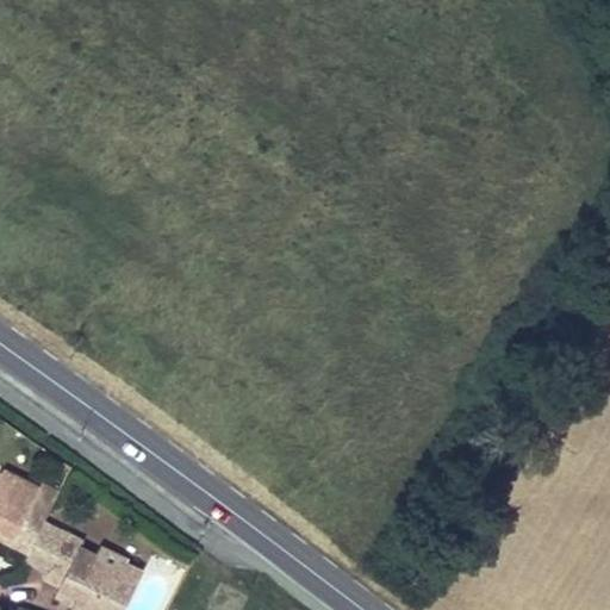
[(27,553),(43,522),(58,490),(41,481),(38,487),(2,470),(0,474),(0,527),(14,534),(10,545),(27,553)]
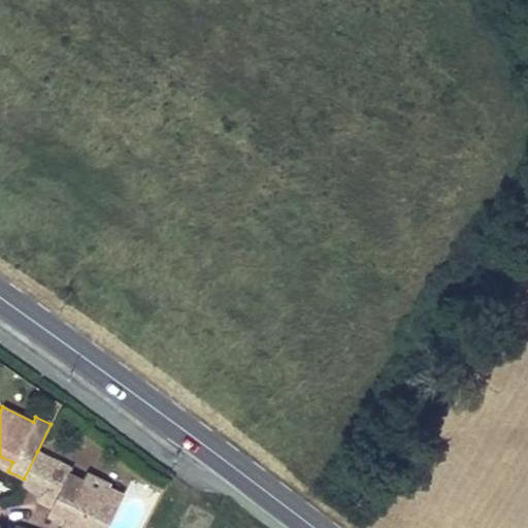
[(106,527),(121,500),(102,491),(105,486),(107,482),(89,473),(85,482),(68,473),(71,468),(37,452),(24,479),(21,484),(39,493),(37,498),(53,505),(52,507),(67,515),(63,522),(60,527),(106,527)]
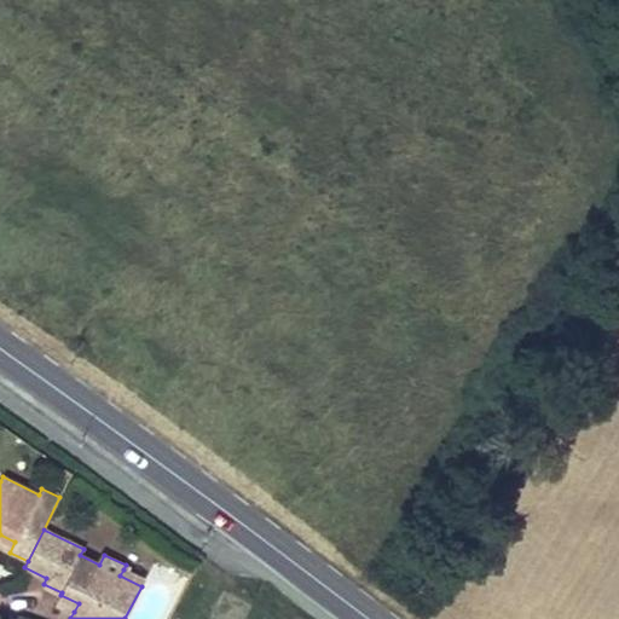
[(0,547),(10,553),(15,542),(0,534),(0,547)]
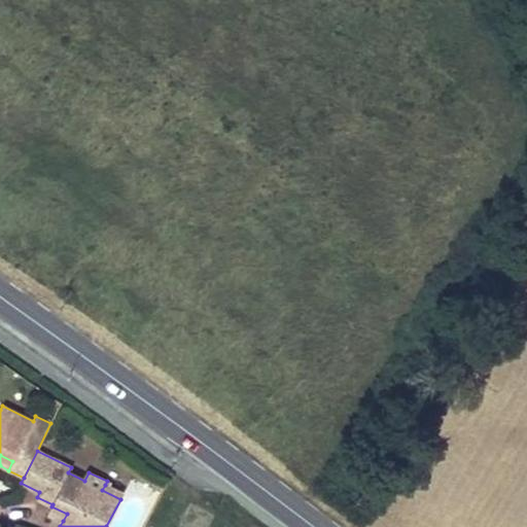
[(105,485),(102,490),(120,499),(123,494),(105,485)]
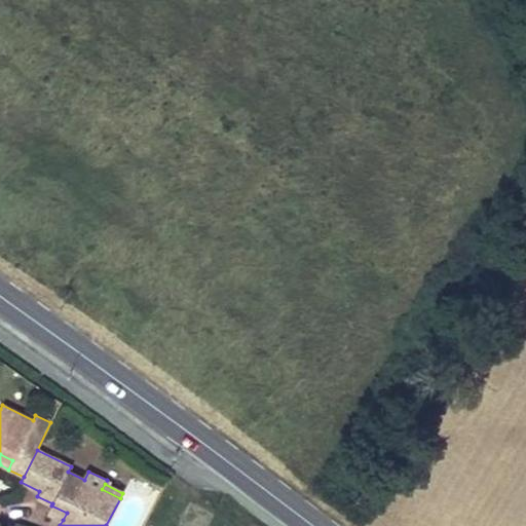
[(47,513),(63,520),(67,513),(51,505),(47,513)]
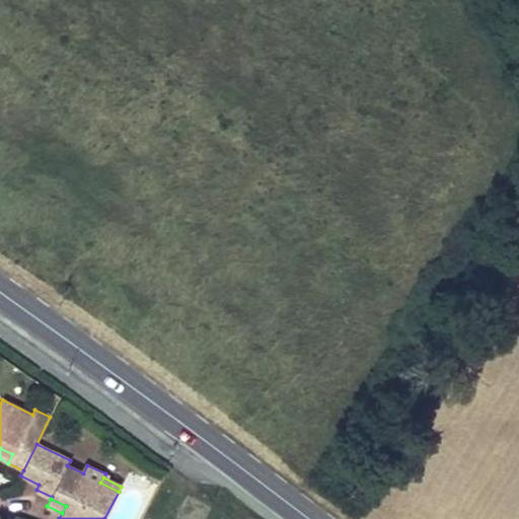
All buildings are outlined.
